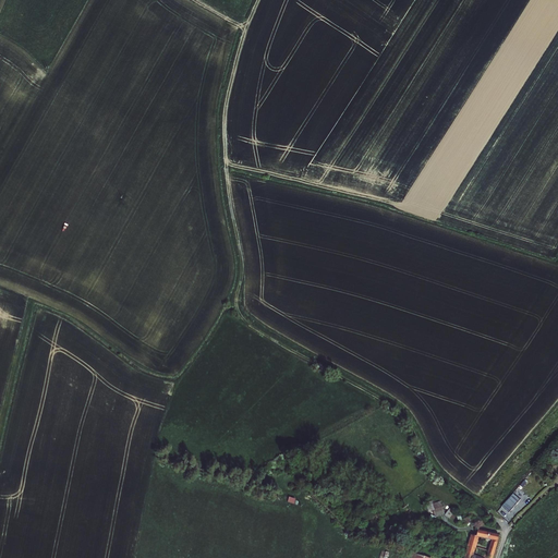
[(513,495),(502,508),(509,513),(521,500),(513,495)]
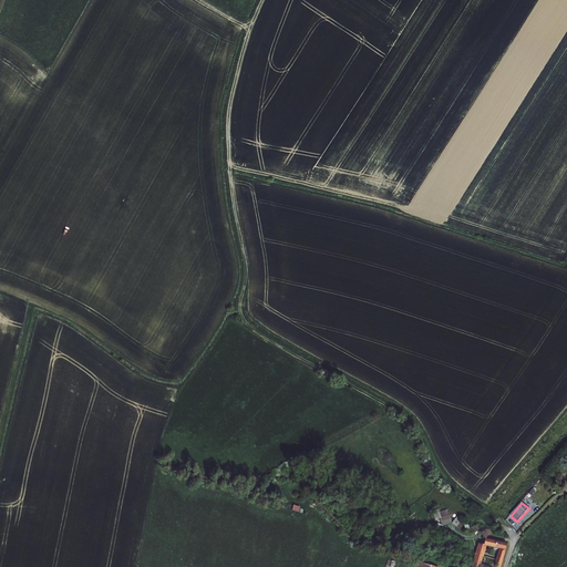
[(435,521),(440,519),(442,526),(452,523),(447,509),(440,512),(439,509),(432,512),(435,521)]
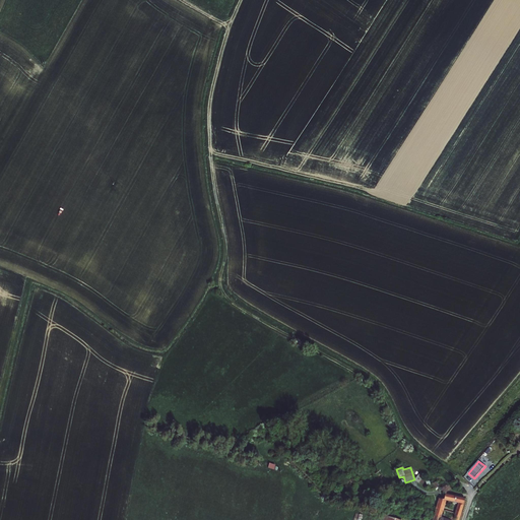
[(424,477),(418,474),(414,480),(418,483),(424,477)]
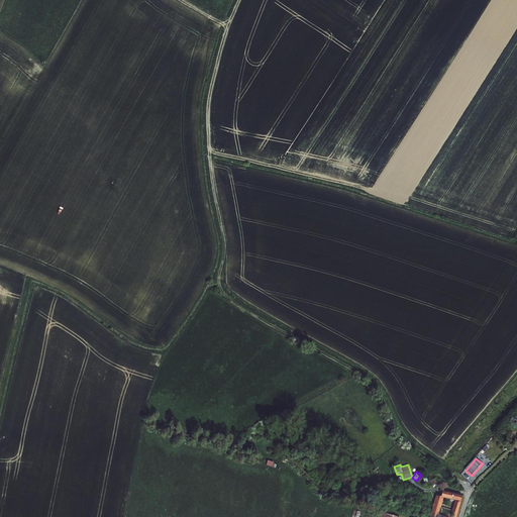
[(427,479),(423,480),(424,485),(428,484),(429,487),(438,485),(436,479),(427,482),(427,479)]
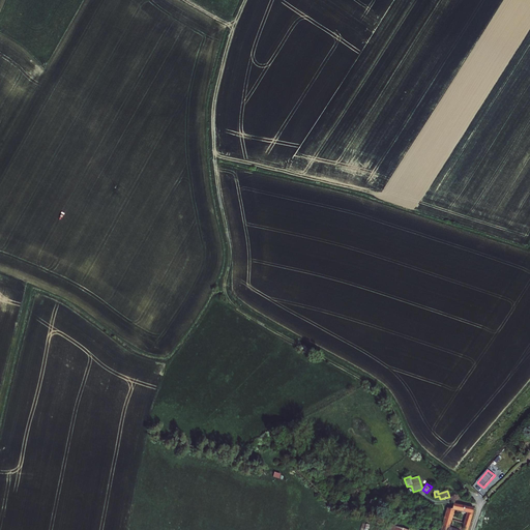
[(447,508),(444,518),(452,521),(454,511),(467,514),(464,524),(469,525),(473,516),(472,514),(474,508),(454,503),(452,509),(447,508)]
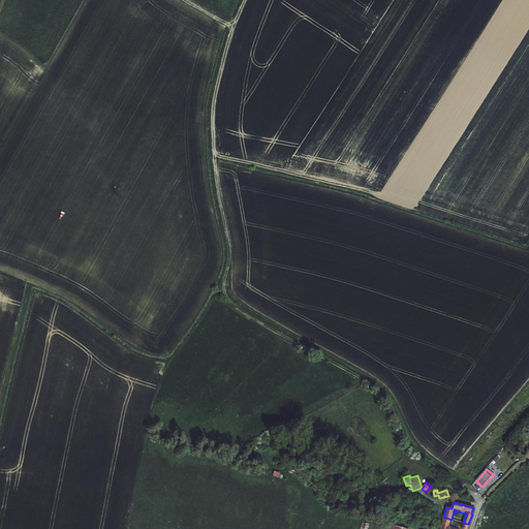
[(443,517),(439,528),(466,528),(468,524),(463,523),(462,524),(463,524),(461,528),(455,528),(448,527),(452,520),(443,517)]
